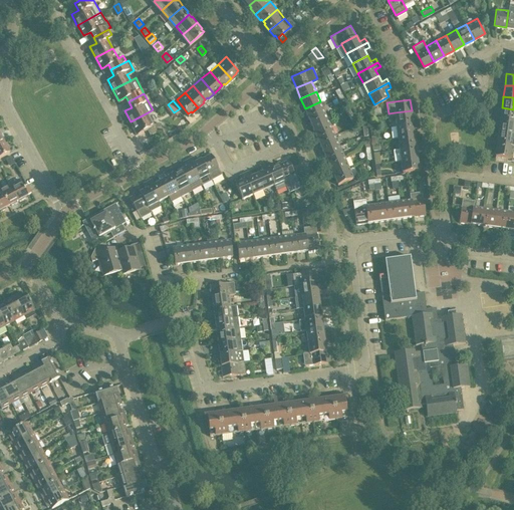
[(320,101),(305,108),(309,119),(325,112),(320,101)]
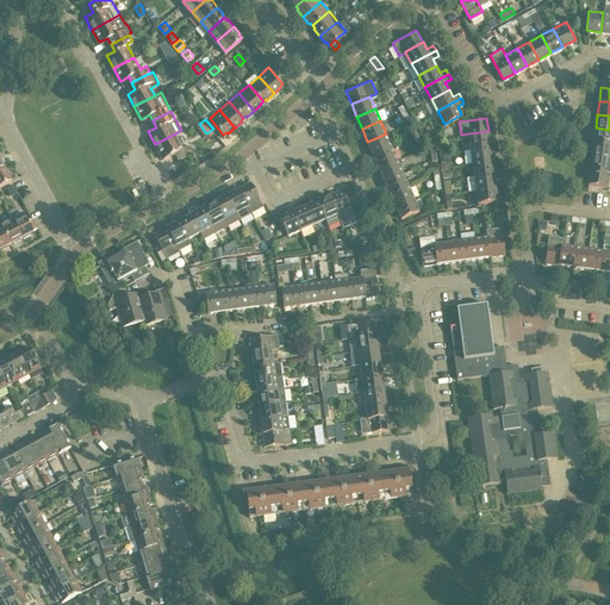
[(609,130),(596,128),(593,142),(609,143),(609,130)]
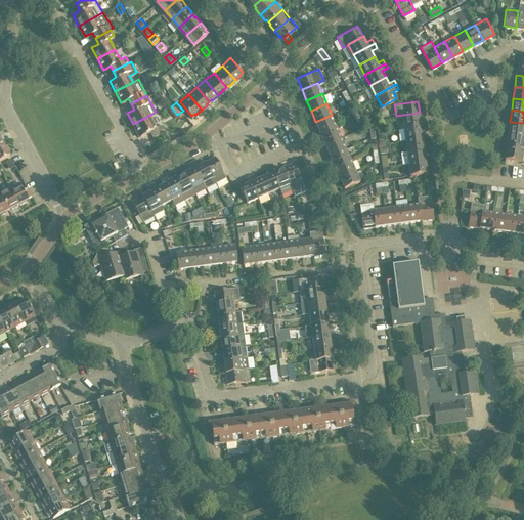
[(421,120),(420,113),(402,115),(404,127),(427,124),(427,119),(421,120)]
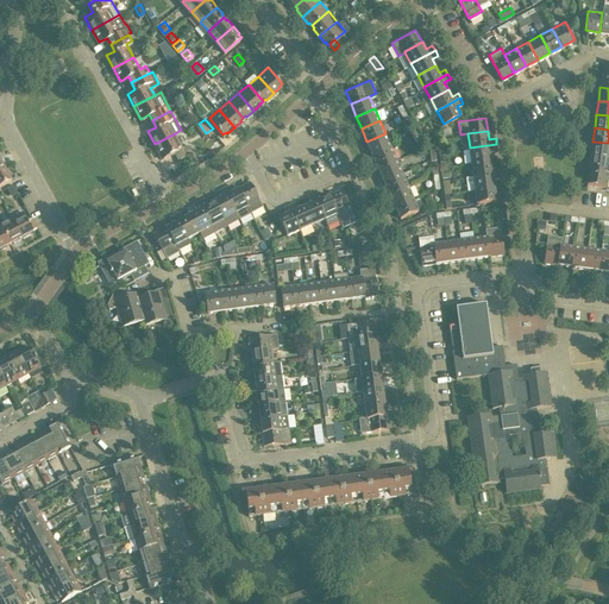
[(182,145),(175,133),(155,144),(162,157),(174,151),(177,158),(192,151),(188,143),(182,145)]
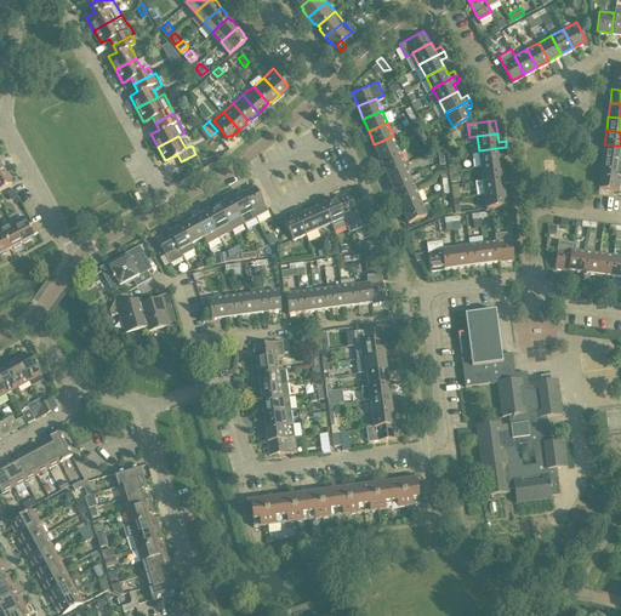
[(393,136),(374,144),(380,157),(398,148),(393,136)]
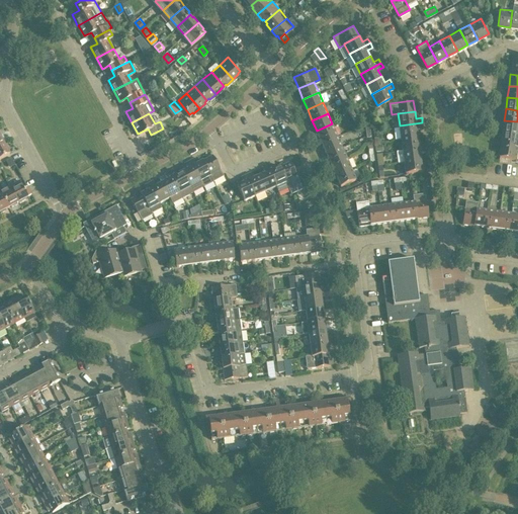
[(517,121),(504,120),(503,132),(517,133),(517,121)]
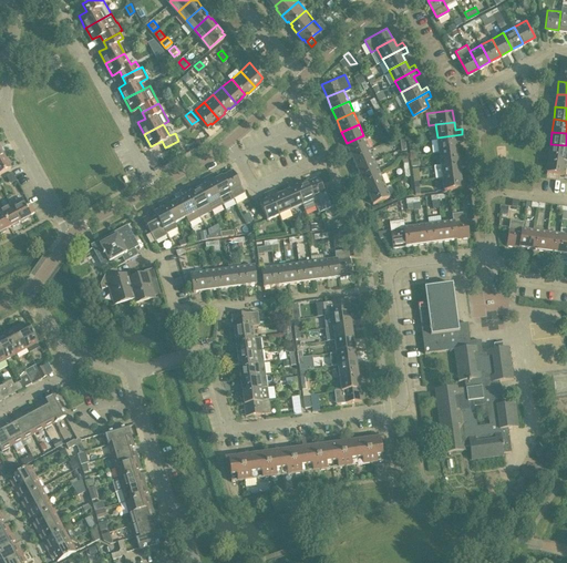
[(462,134),(437,137),(431,139),(432,150),(439,150),(457,147),(456,140),(463,140),(462,134)]
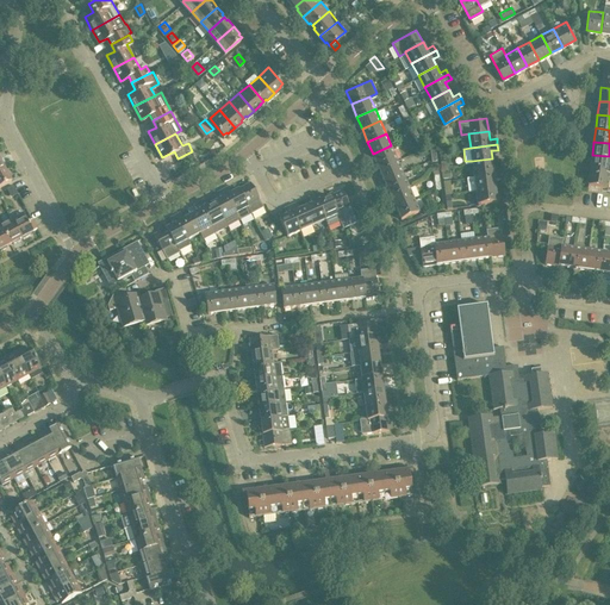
[(397,158),(391,145),(373,154),(379,167),(397,158)]
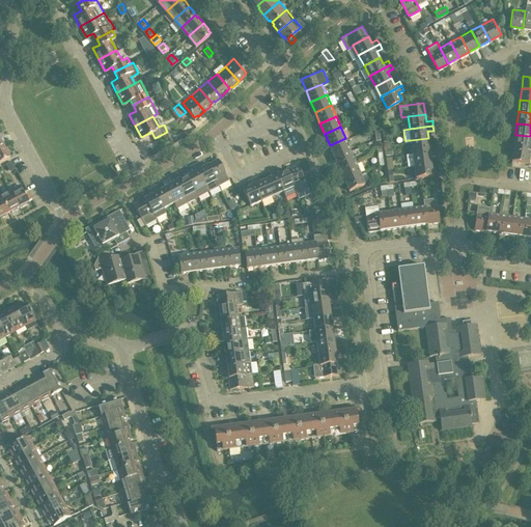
[(530,136),(515,135),(513,146),(530,149),(530,148),(530,136)]
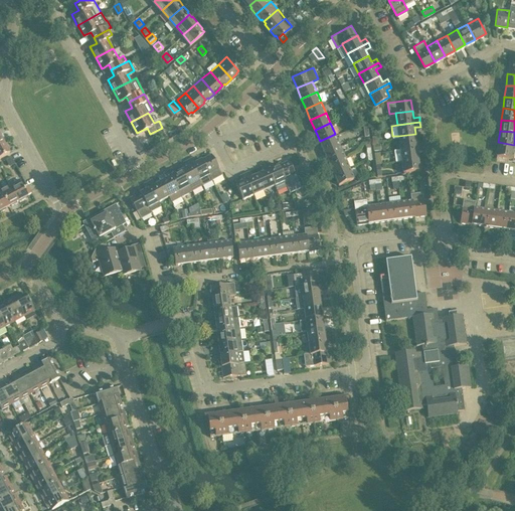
[(340,144),(335,134),(320,141),(324,151),(340,144)]
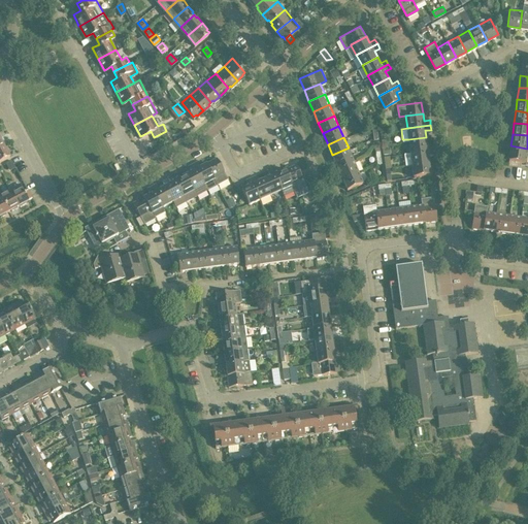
[(426,137),(408,139),(410,151),(433,149),(433,143),(427,144),(426,137)]
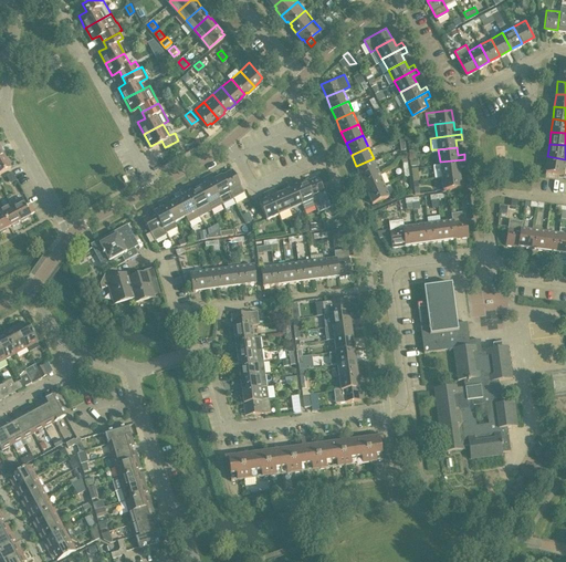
[(0,156),(0,170),(10,165),(9,162),(10,162),(6,154),(0,156)]
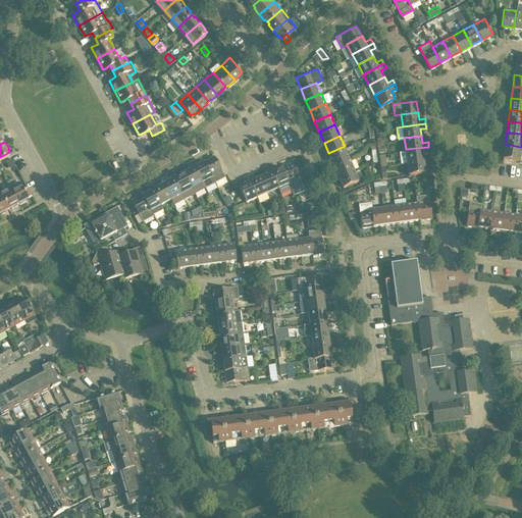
[(521,147),(505,144),(503,156),(520,159),(521,147)]
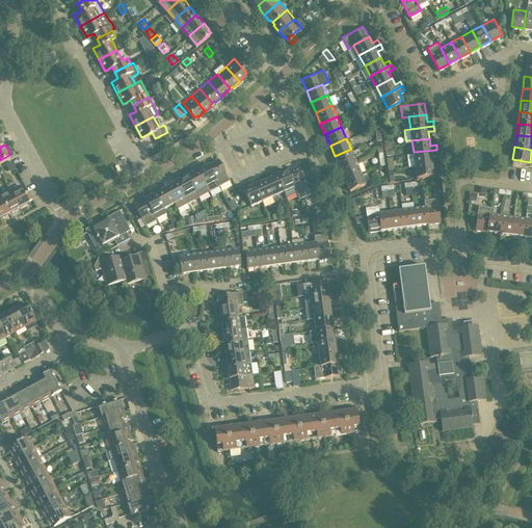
[(351,149),(335,156),(340,167),(355,160),(351,149)]
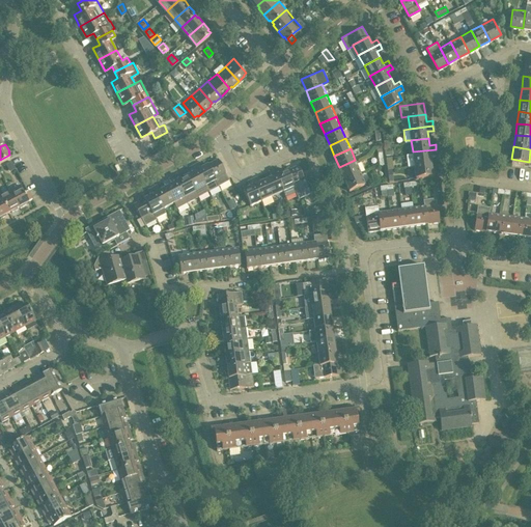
[(413,151),(407,153),(408,165),(414,164),(431,162),(430,155),(437,154),(436,149),(413,151)]
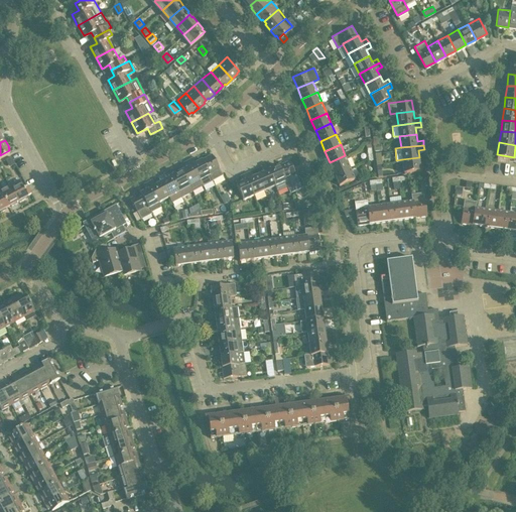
[(209,173),(212,178),(223,173),(212,152),(202,157),(210,172),(209,173)]
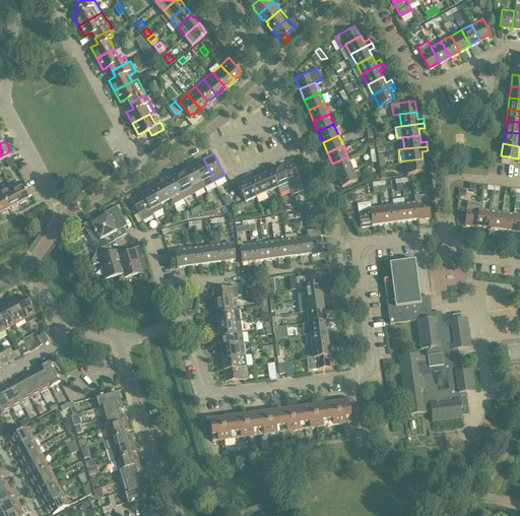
[(10,165),(15,162),(12,154),(7,157),(10,165)]
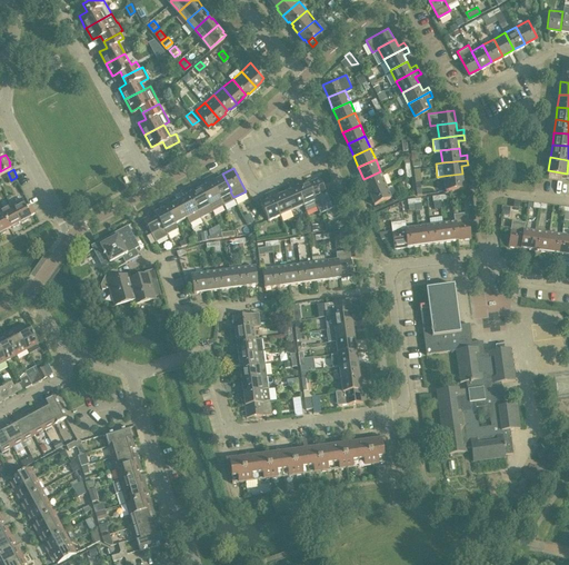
[(231,190),(222,174),(216,178),(212,171),(208,175),(220,197),(219,197),(223,204),(233,197),(230,191),(231,190)]
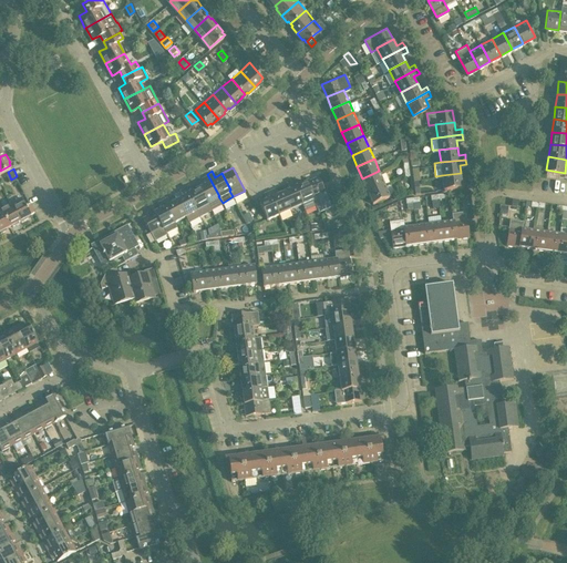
[(384,182),(379,171),(362,178),(368,190),(384,182)]
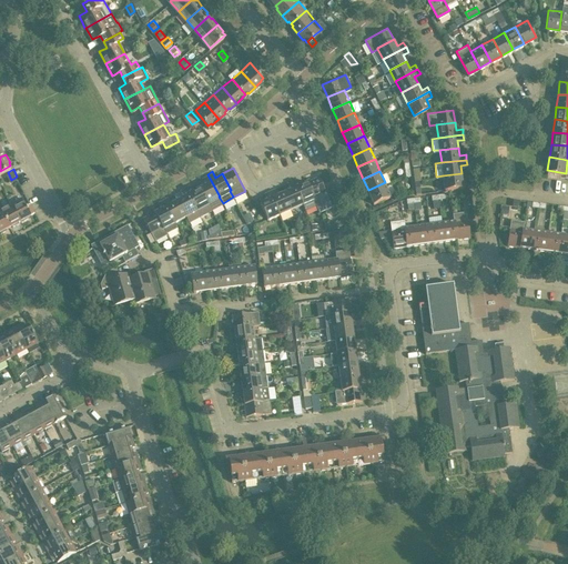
[(462,173),(443,175),(445,189),(463,185),(462,173)]
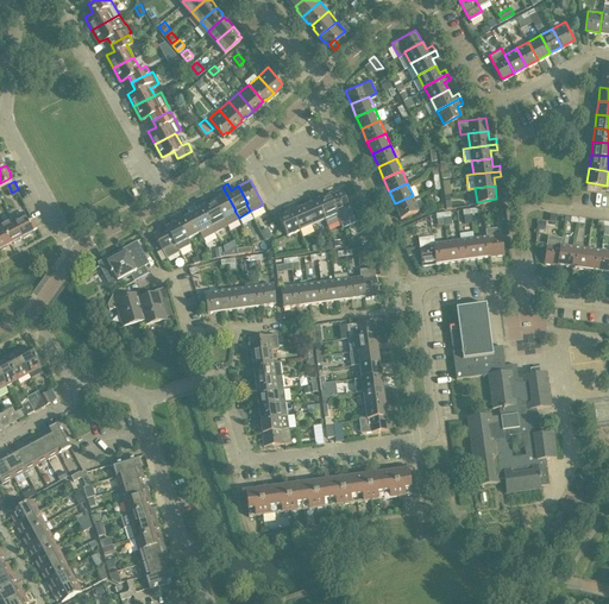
[(239,218),(234,211),(236,211),(223,187),(217,189),(220,195),(214,199),(224,216),(223,216),(226,224),(227,224),(239,218)]
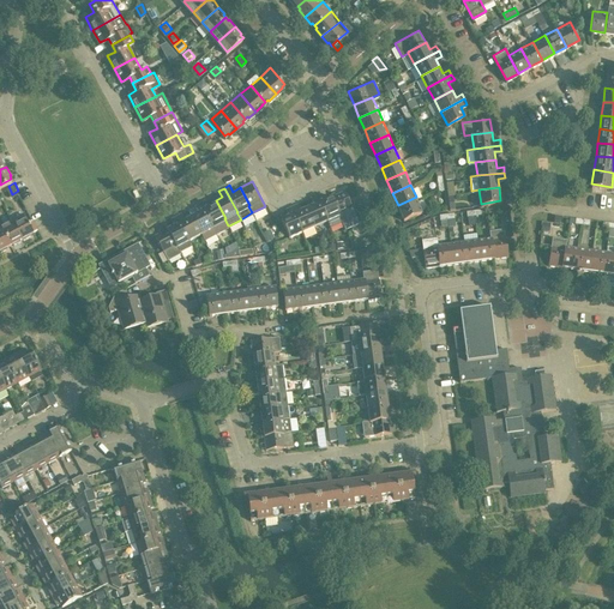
[(344,188),(332,194),(341,212),(338,213),(342,221),(343,221),(345,227),(359,221),(344,188)]
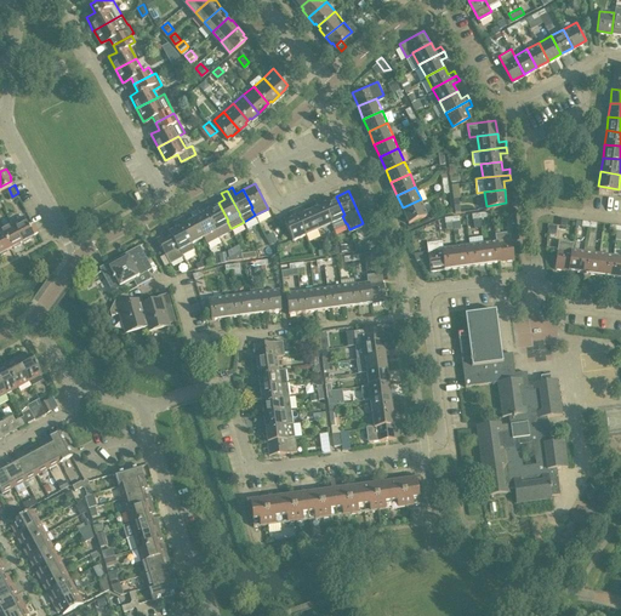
[(345,215),(336,197),(328,200),(325,193),(320,195),(331,221),(334,228),(346,223),(342,216),(345,215)]
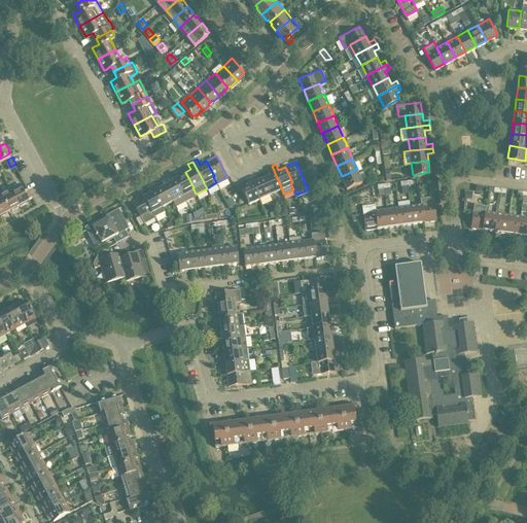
[(269,174),(262,176),(270,193),(281,187),(272,166),(267,168),(269,174)]
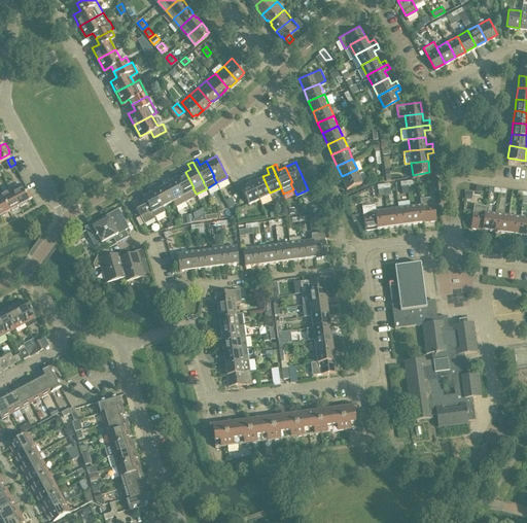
[(362,180),(357,169),(342,176),(346,187),(362,180)]
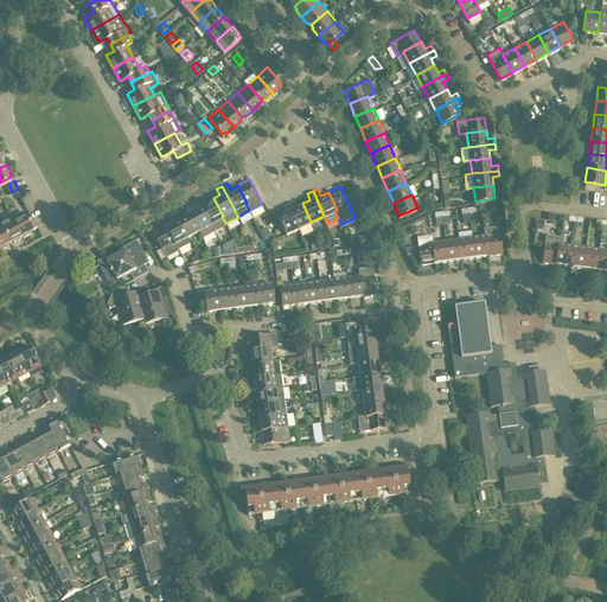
[(203,196),(198,198),(215,229),(225,223),(222,216),(223,216),(213,198),(206,203),(203,196)]
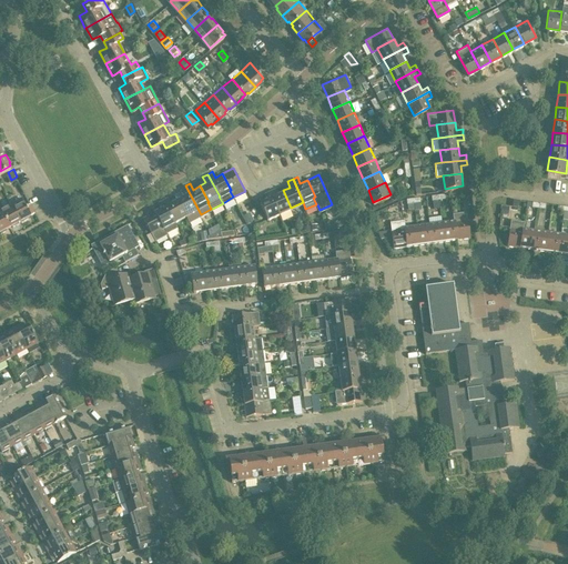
[(183,194),(178,198),(186,214),(185,214),(189,220),(201,214),(185,185),(180,189),(183,194)]
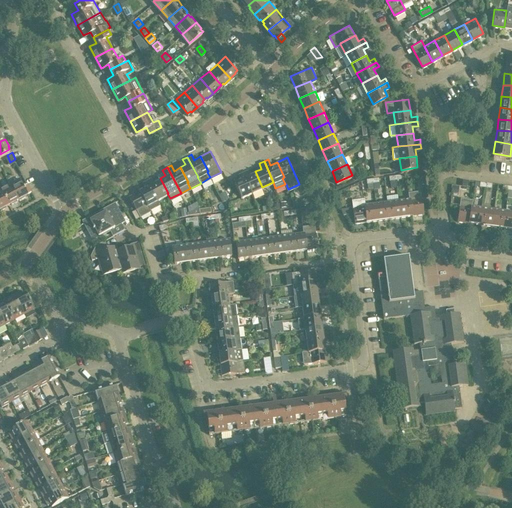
[(247,169),(243,170),(252,191),(262,187),(255,171),(249,174),(247,169)]
